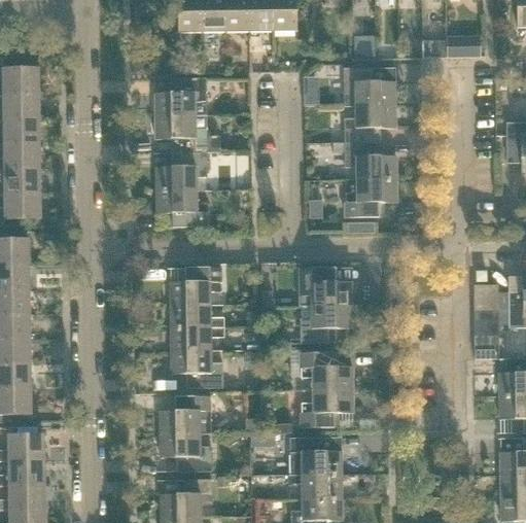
[(201,30),(200,0),(176,0),(177,31),(201,30)]
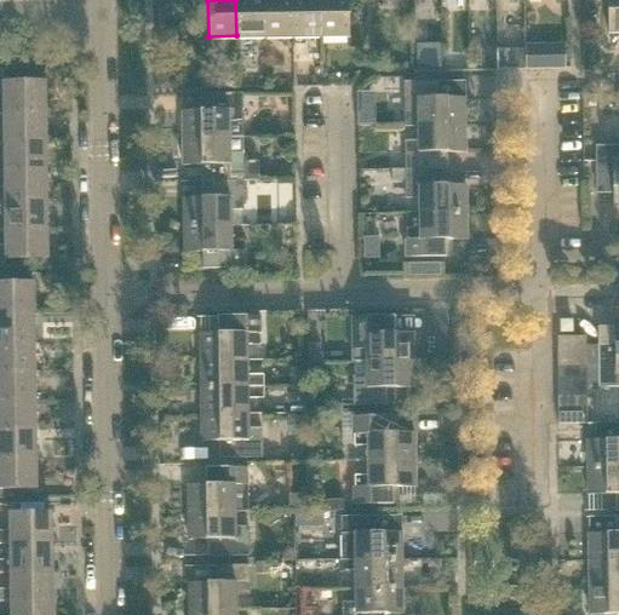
[(235,0),(236,35),(264,35),(263,0),(235,0)]
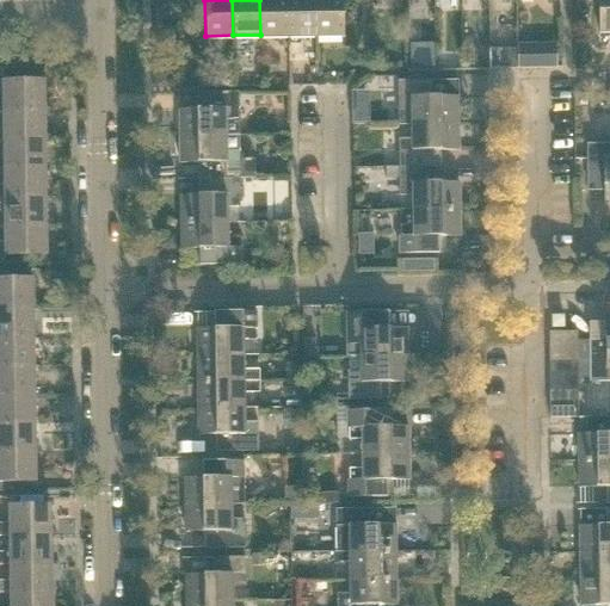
[(288,35),(287,0),(259,0),(260,35),(288,35)]
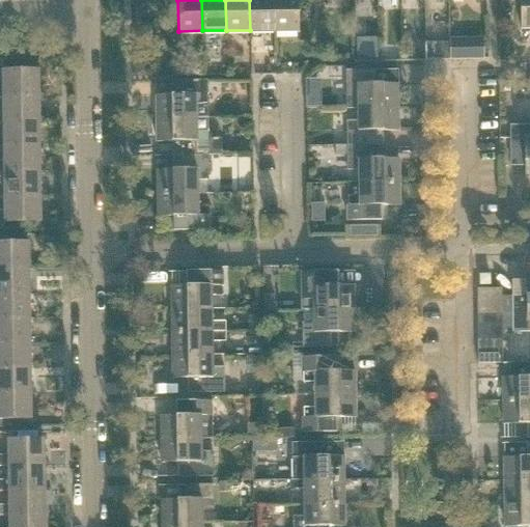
[(249,0),(250,30),(273,29),(272,0),(249,0)]
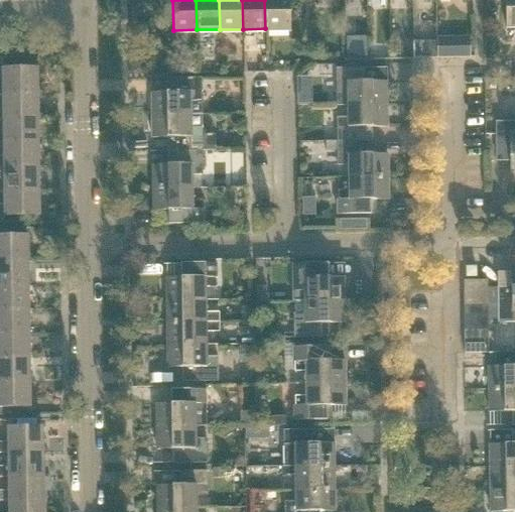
[(264,0),(265,28),(289,28),(288,0),(264,0)]
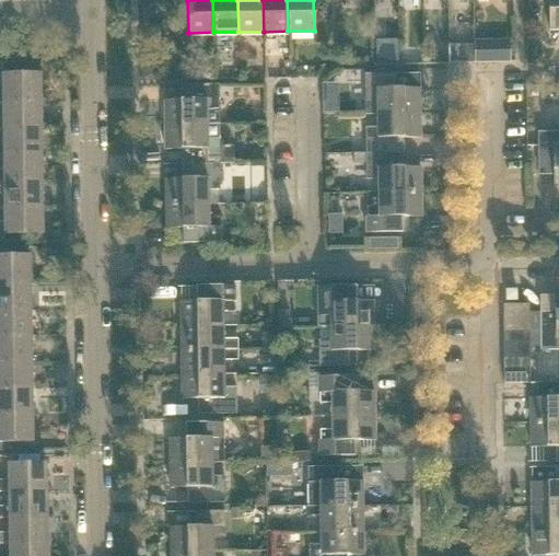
[(558,26),(558,0),(547,0),(548,27),(558,26)]
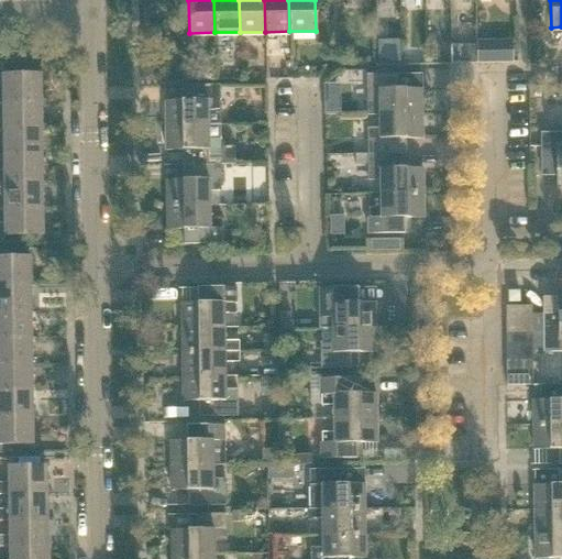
[(458,59),(472,59),(472,41),(458,41),(458,59)]
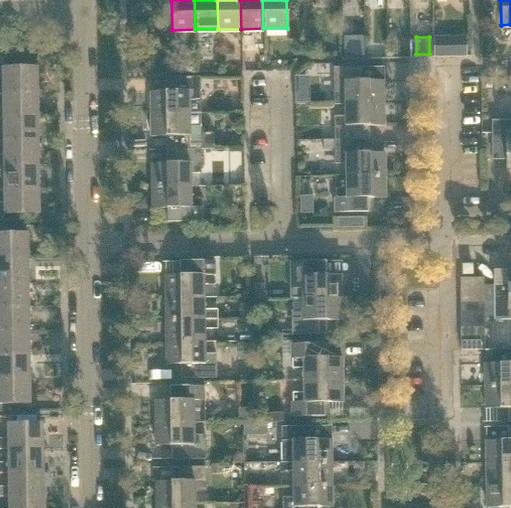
[(401,40),(391,40),(391,55),(401,55),(401,40)]
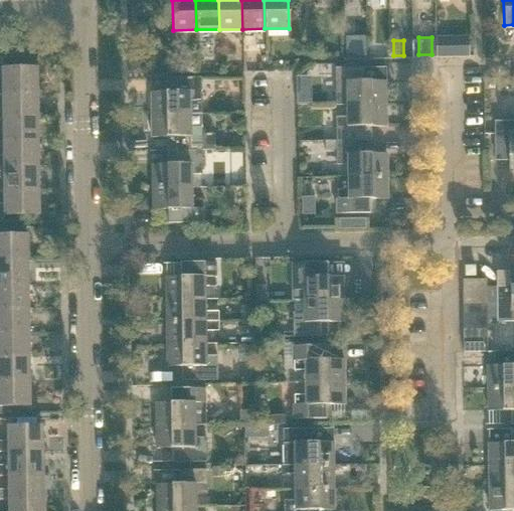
[(348,41),(348,56),(366,55),(366,42),(348,41)]
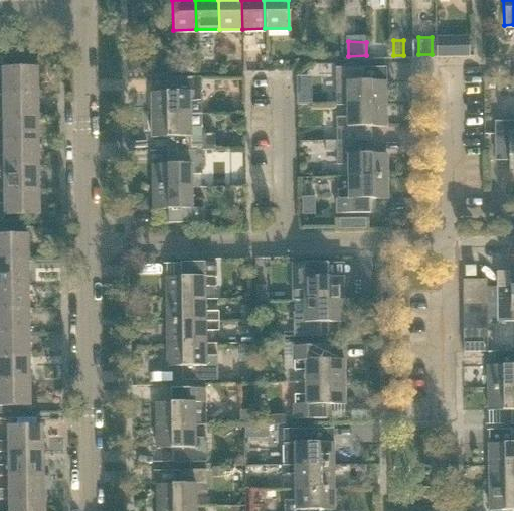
[(454,54),(455,42),(437,41),(437,54),(454,54)]
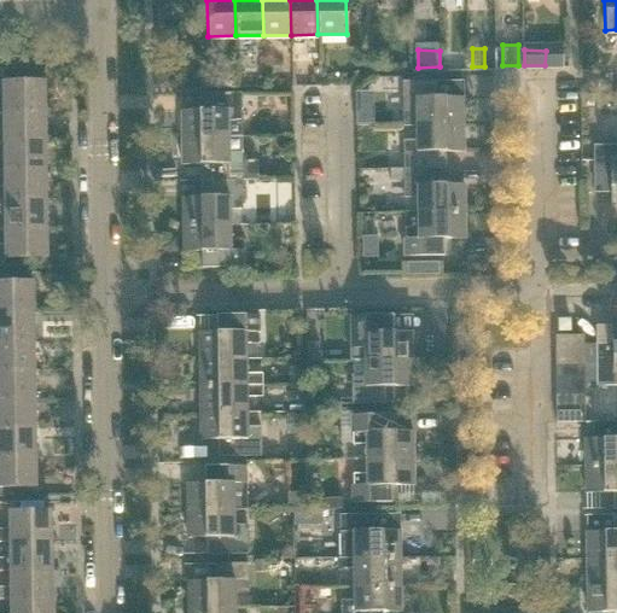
[(402,79),(402,107),(402,122),(415,122),(463,121),(461,94),(435,94),(435,77),(402,79)]
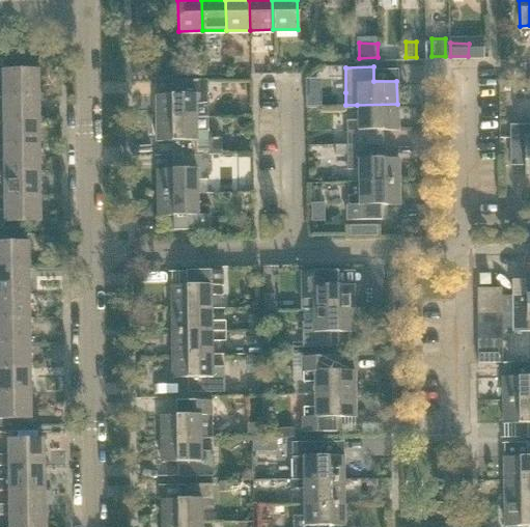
[(0,92),(2,93),(37,93),(36,67),(1,68),(1,82),(0,82),(0,92)]
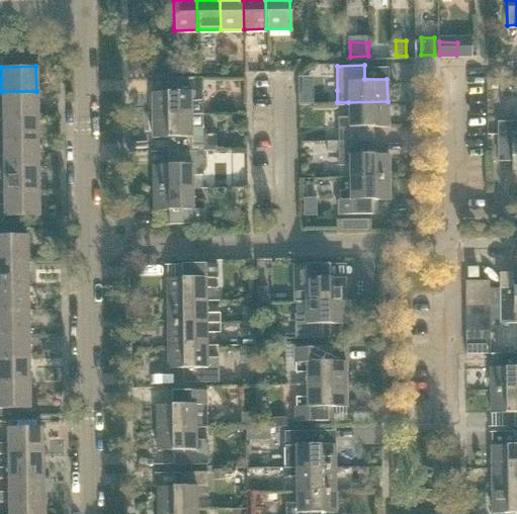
[(201,75),(174,76),(174,89),(151,90),(152,112),(201,111),(201,75)]
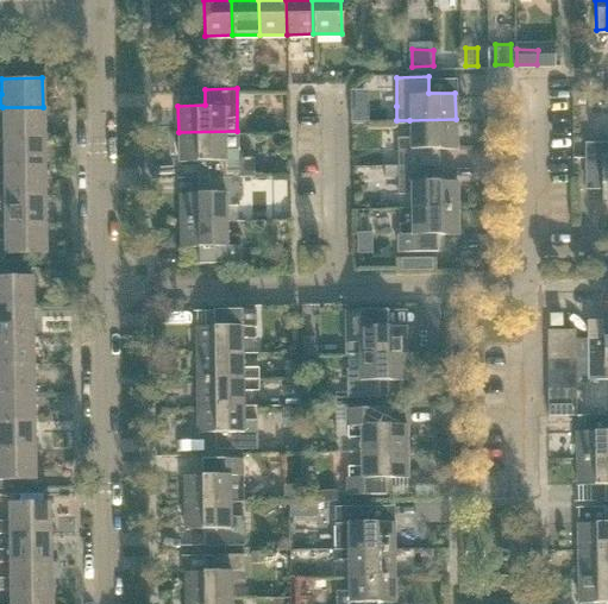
[(0,136),(2,137),(43,136),(43,107),(2,107),(2,124),(0,123),(0,136)]
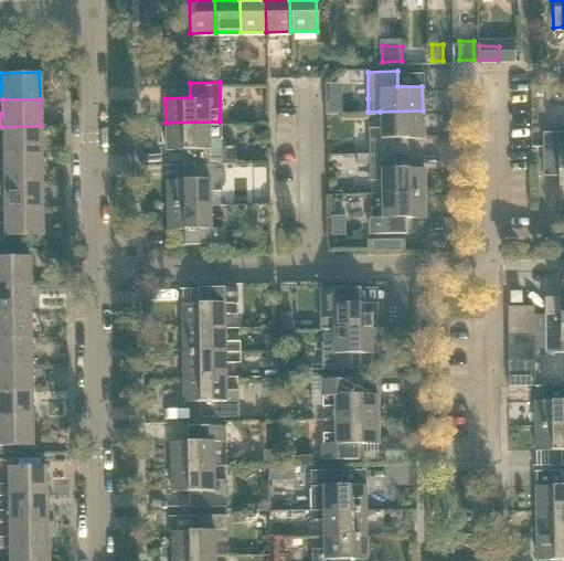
[(369,151),(398,151),(397,136),(423,136),(423,110),(380,112),(380,125),(368,126),(369,151)]
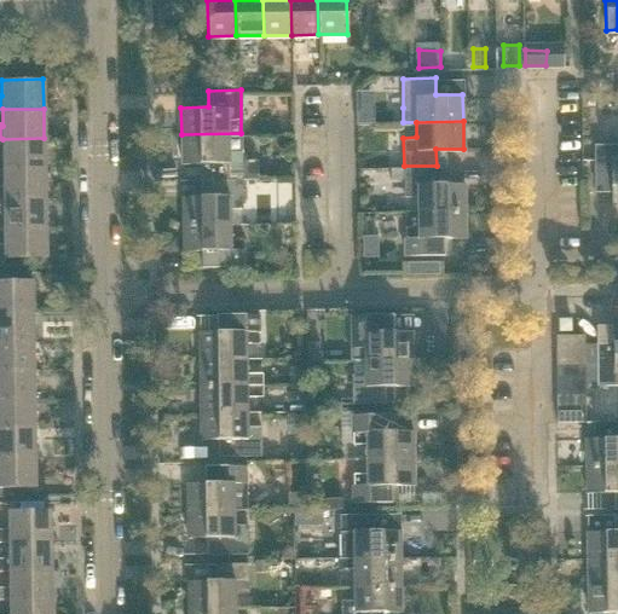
[(242,178),(242,149),(241,133),(182,134),(182,162),(209,162),(209,178),(242,178)]
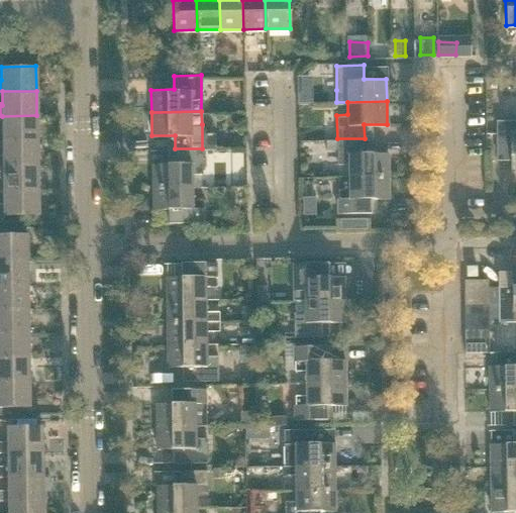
[(36,139),(36,115),(2,116),(2,129),(0,128),(0,139),(2,139),(36,139)]
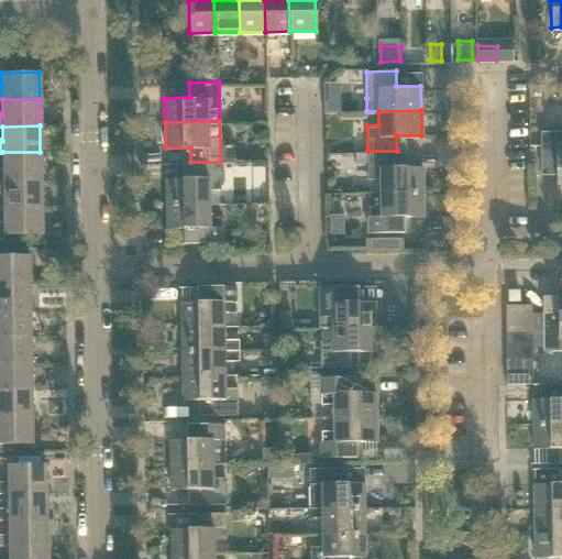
[(561,129),(540,130),(540,160),(555,160),(555,184),(561,184),(561,129)]
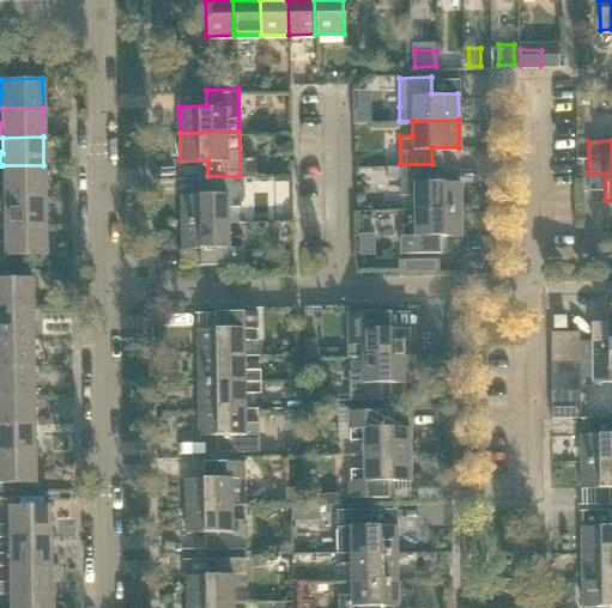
[(385,177),(400,177),(400,193),(413,193),(413,207),(460,206),(459,180),(432,180),(432,164),(400,164),(385,164),(385,177)]
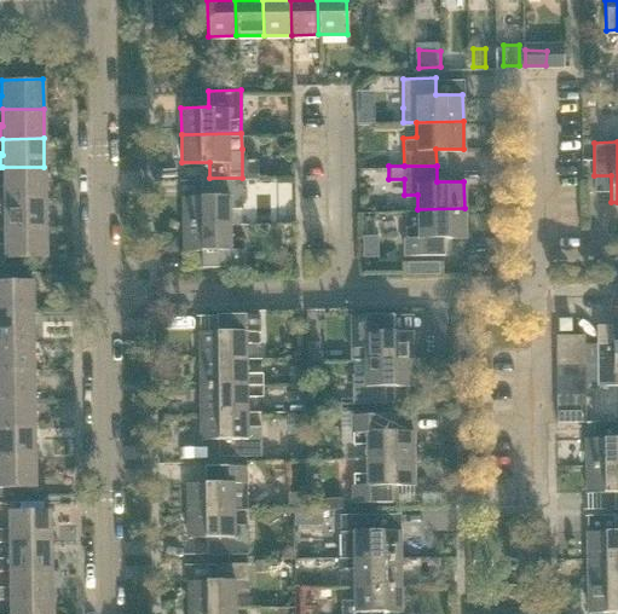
[(0,196),(3,197),(3,196),(45,196),(44,167),(3,167),(3,184),(0,184),(0,196)]
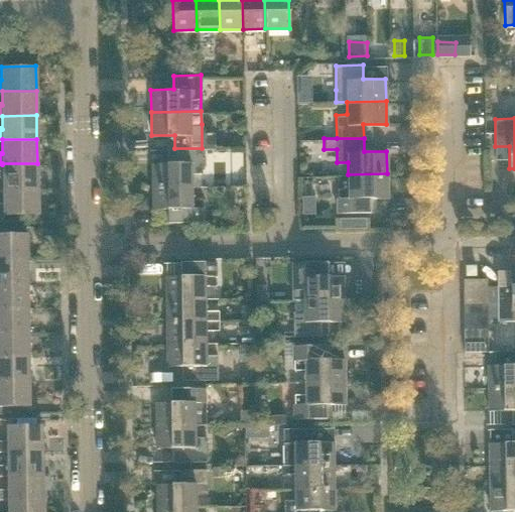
[(151,162),(152,184),(190,184),(190,171),(202,171),(202,148),(174,148),(174,162),(151,162)]
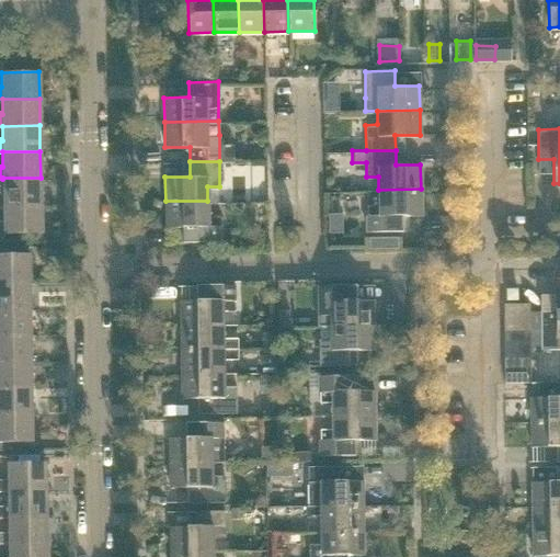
[(0,204),(2,205),(2,204),(41,204),(41,178),(2,178),(2,179),(2,193),(0,193),(0,204)]
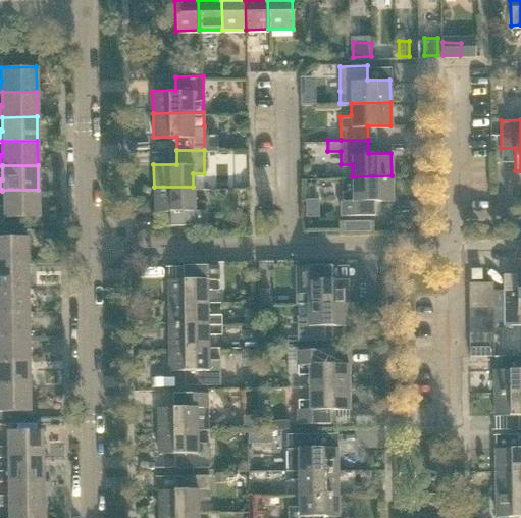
[(376,213),(376,199),(392,199),(392,175),(352,176),(352,190),(341,190),(342,213),(376,213)]
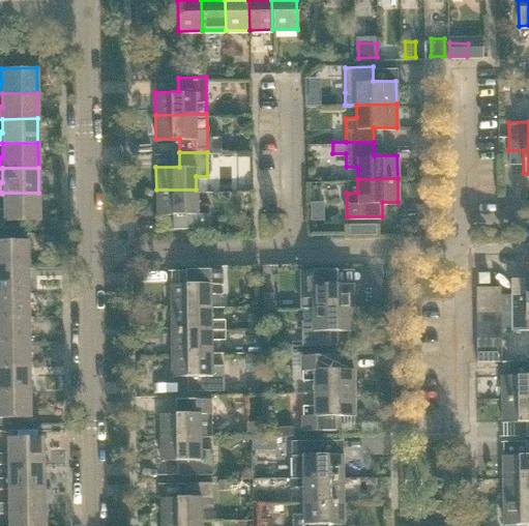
[(196,190),(156,190),(156,213),(180,213),(180,227),(208,227),(208,202),(197,202),(196,190)]
